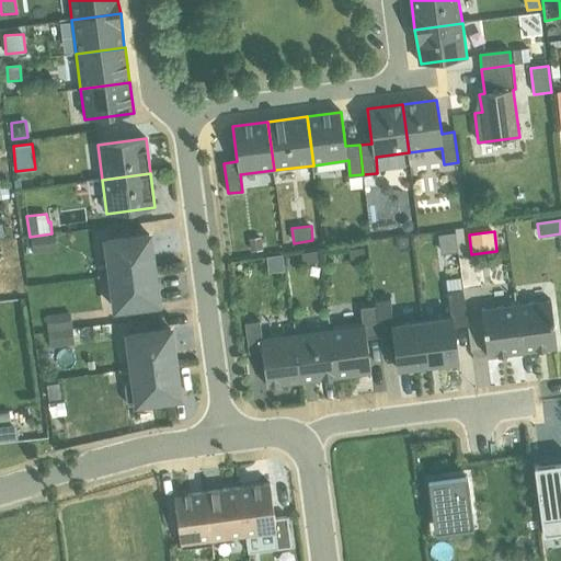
[(456,232),(438,235),(442,253),(458,251),(456,232)]
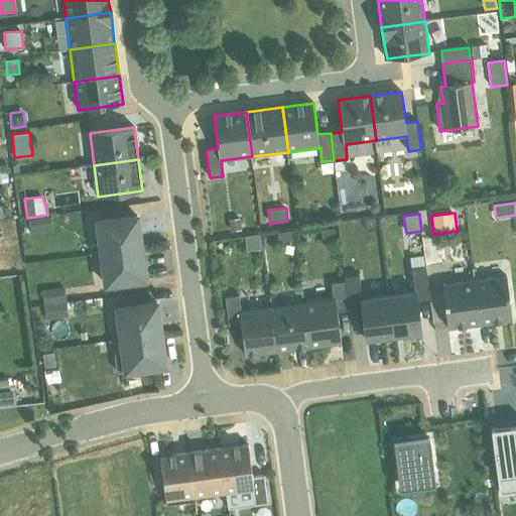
[(51,216),(28,219),(30,233),(53,229),(51,216)]
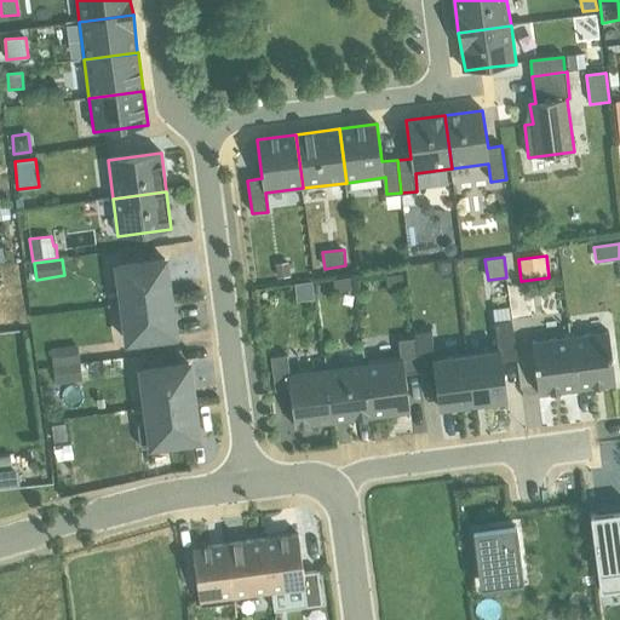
[(120,305),(171,298),(165,259),(115,267),(120,305)]
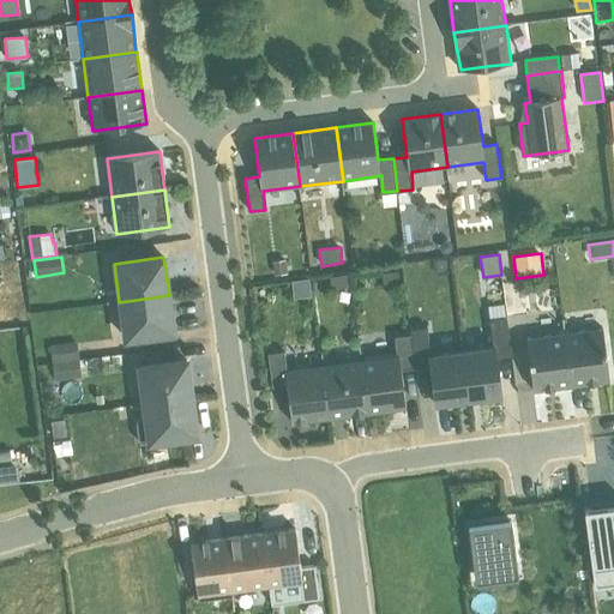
[(8,274),(0,274),(0,290),(10,290),(8,274)]
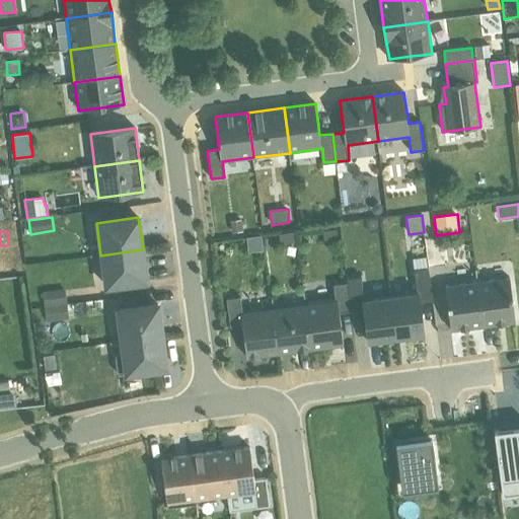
[(262,236),(246,237),(248,252),(263,250),(262,236)]
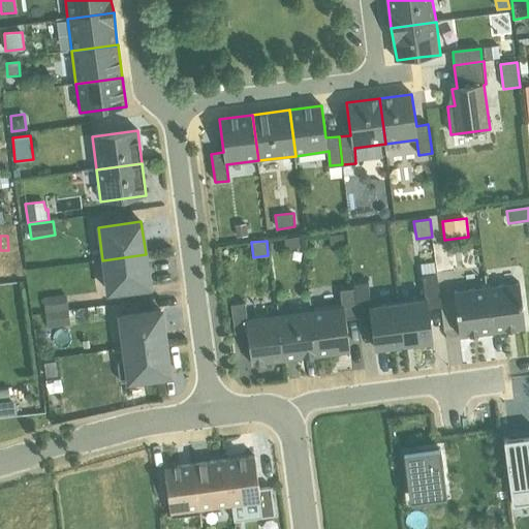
[(146,254),(102,260),(106,292),(150,287),(146,254)]
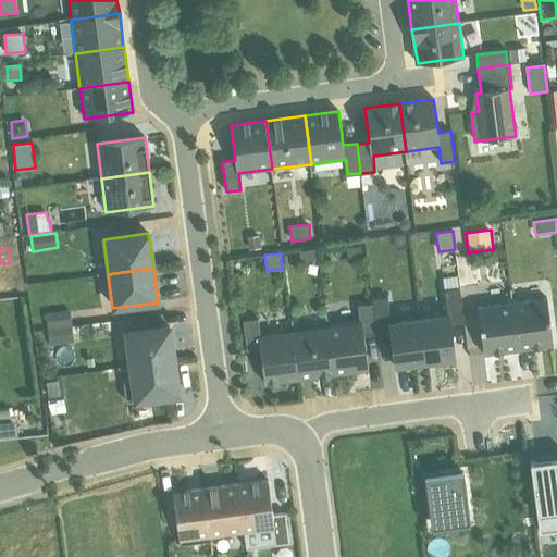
[(419,318),(425,363),(456,359),(450,324),(465,322),(457,276),(443,279),(448,314),(419,318)]
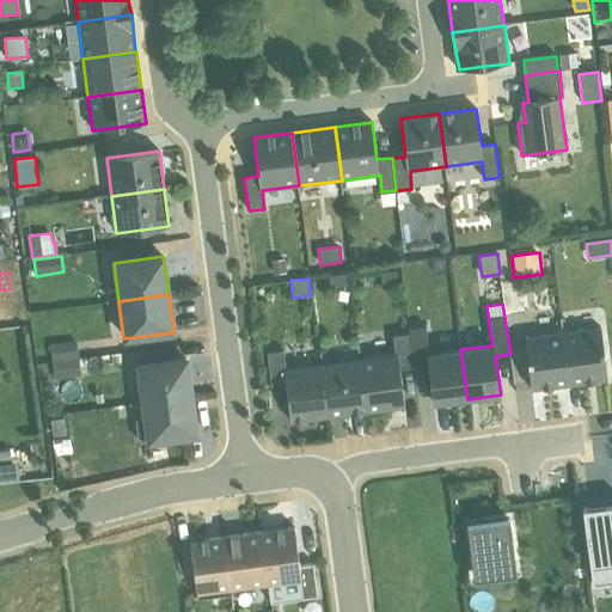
[(410,334),(415,367),(428,366),(434,404),(467,399),(460,349),(429,354),(427,328),(409,329),(410,334)]
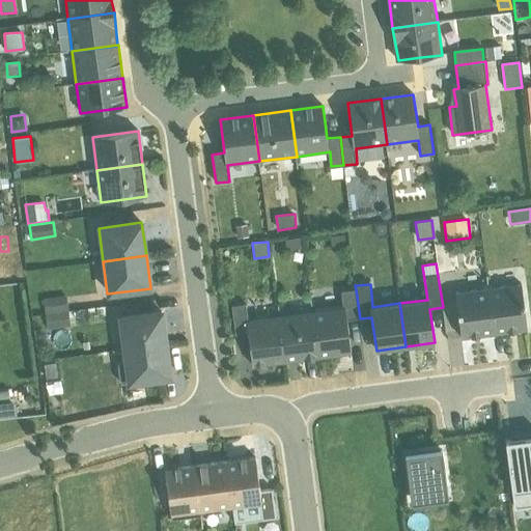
[(488,288),(495,335),(528,330),(522,284),(488,288)]
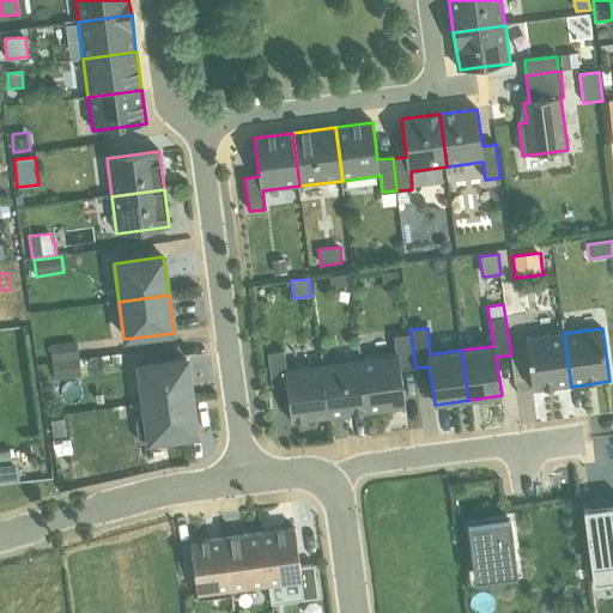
[(571,387),(564,333),(526,338),(533,392),(571,387)]
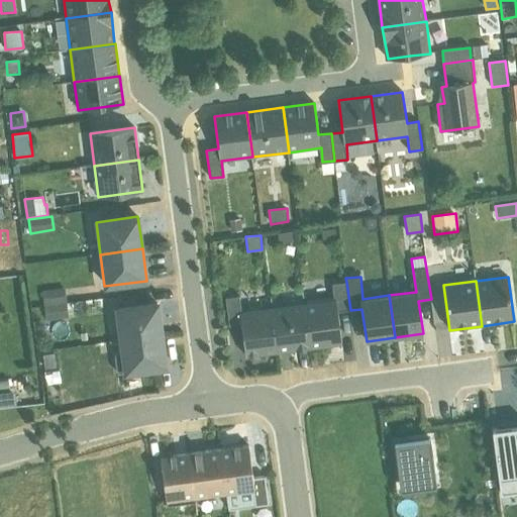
[(304,303),(310,348),(342,344),(338,311),(350,310),(346,282),(332,284),(334,299),(304,303)]
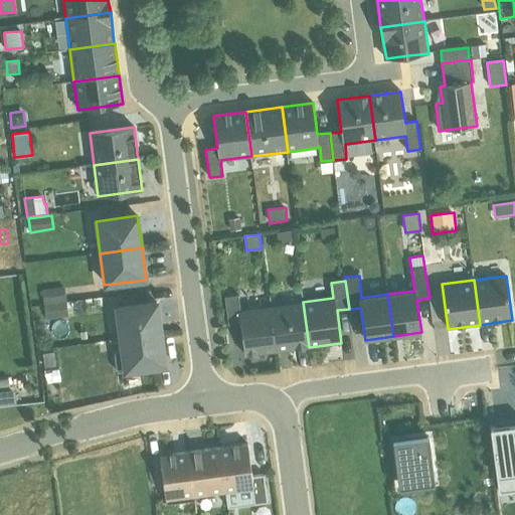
[(320,283),(296,287),(297,298),(321,294),(320,283)]
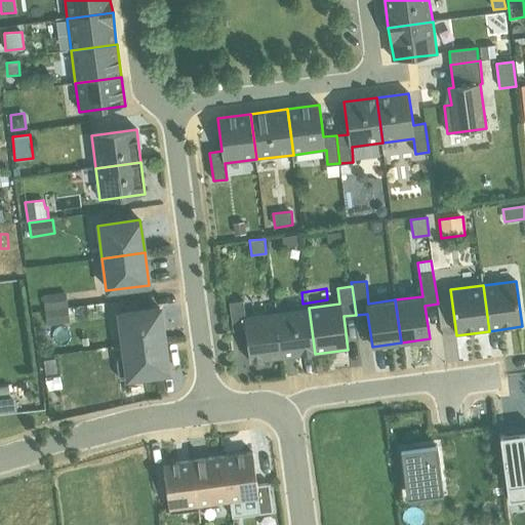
[(45,311),(69,308),(67,292),(43,295),(45,311)]
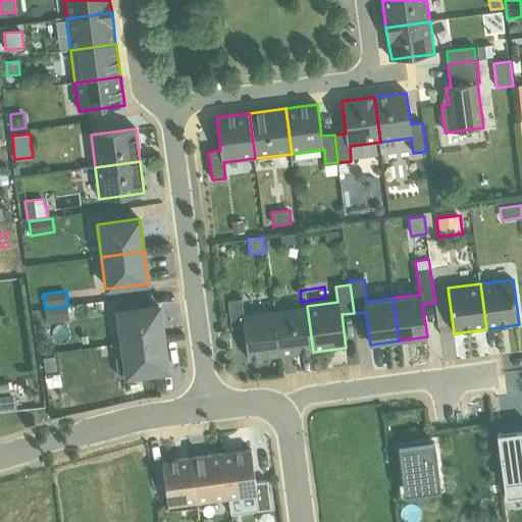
[(280,356),(274,311),(243,315),(242,299),(228,301),(231,329),(244,327),(248,360),(280,356)]
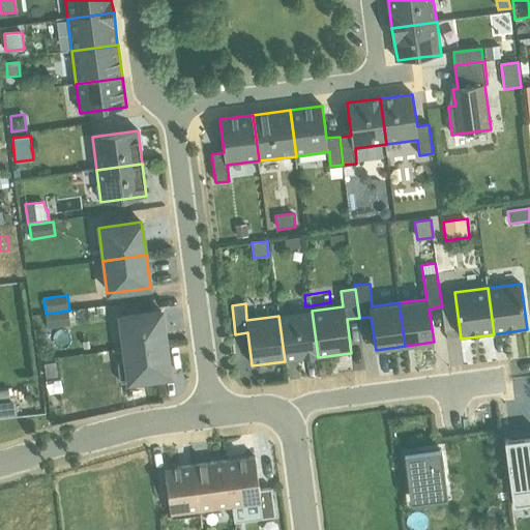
[(69,311),(46,314),(48,328),(71,325),(69,311)]
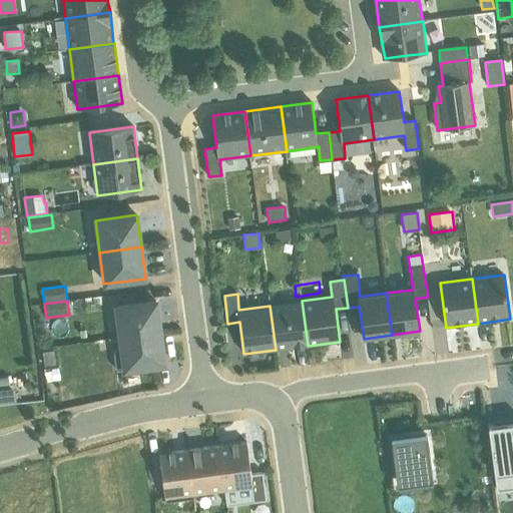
[(118,339),(160,333),(156,301),(114,307),(118,339)]
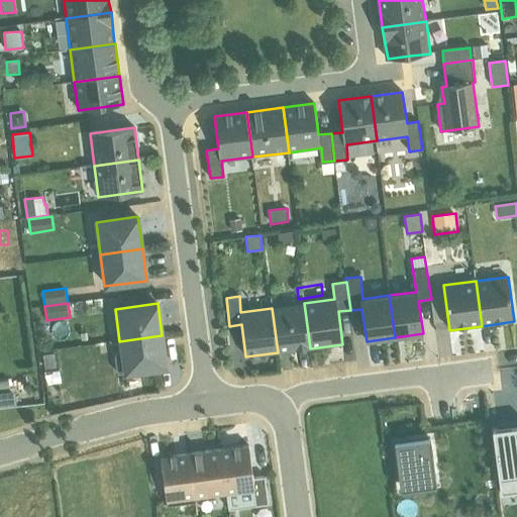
[(272,308),(278,352),(310,348),(304,303),(272,308)]
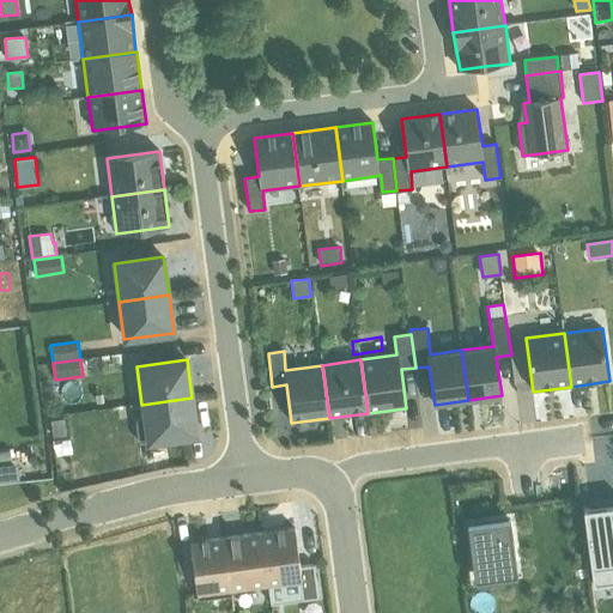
[(192,398),(141,405),(144,418),(137,419),(140,443),(196,436),(192,398)]
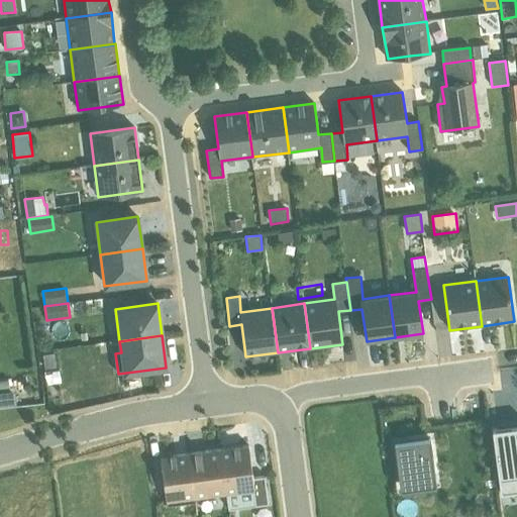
[(34,365),(46,366),(46,350),(34,350),(34,365)]
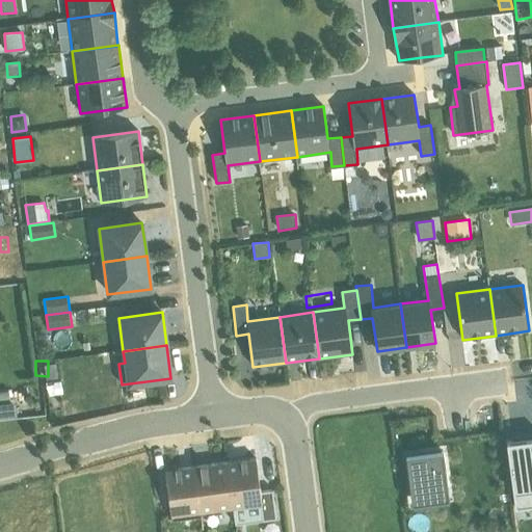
[(37,377),(36,390),(52,391),(53,378),(37,377)]
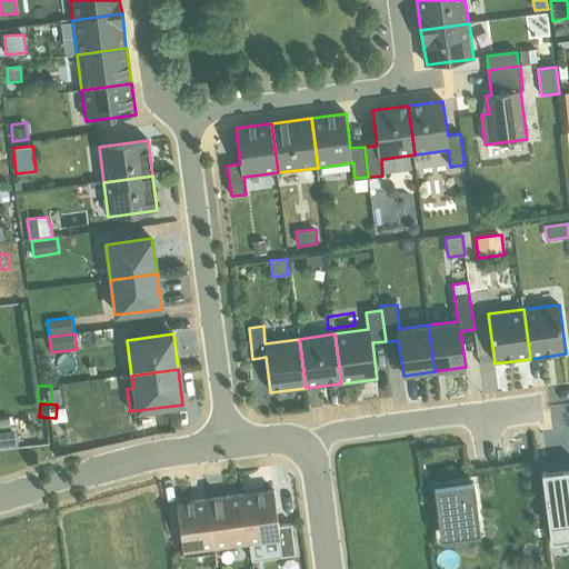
[(16,432),(0,433),(0,448),(18,447),(16,432)]
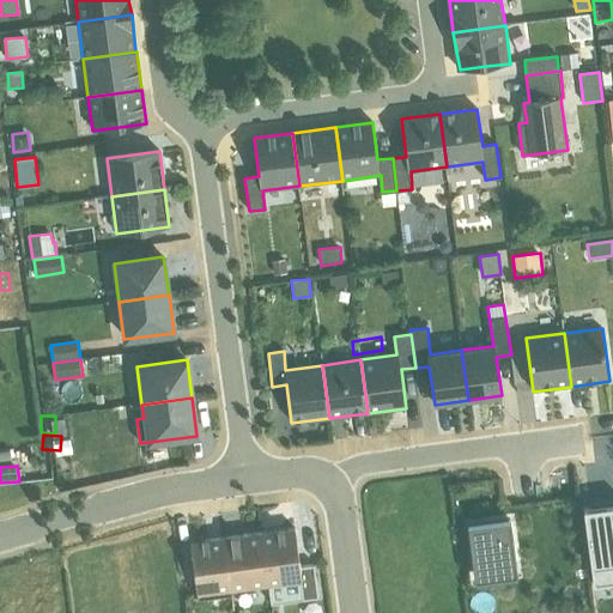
[(581,583),(612,581),(612,505),(575,508),(581,583)]
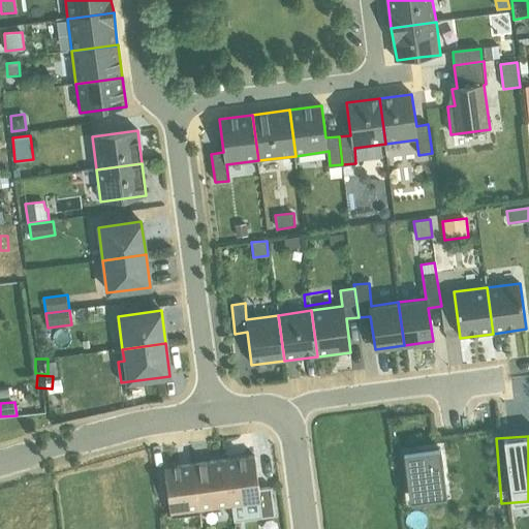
[(441,449),(404,454),(409,492),(410,503),(447,499),(446,487),(441,449)]
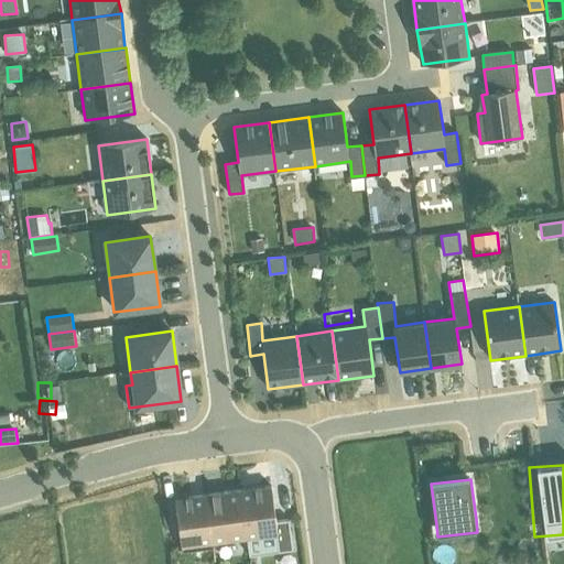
[(241,490),(248,540),(277,535),(279,552),(294,551),(290,520),(277,521),(272,487),(241,490)]
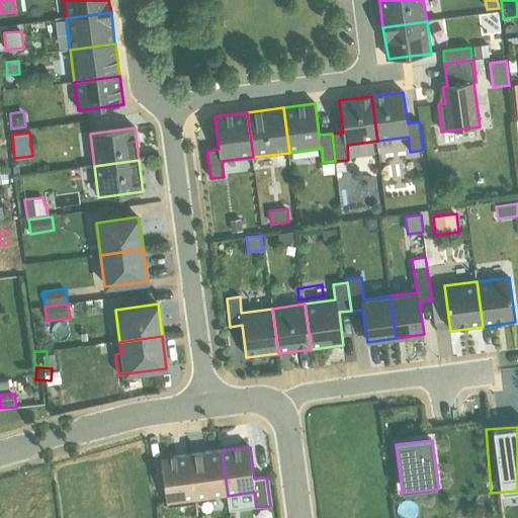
[(189,455),(195,500),(228,496),(222,450),(189,455)]
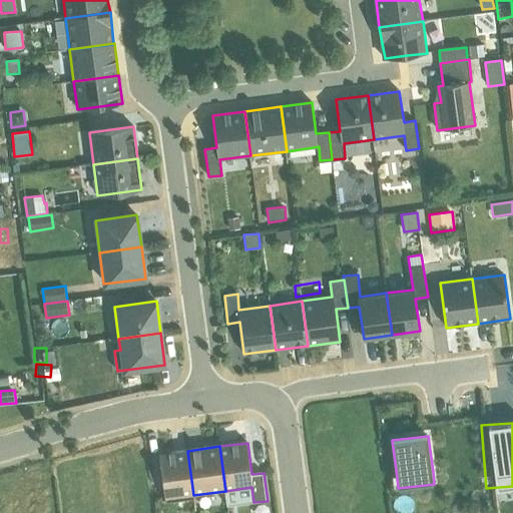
[(193,495),(187,451),(159,454),(166,502),(194,499),(193,495)]
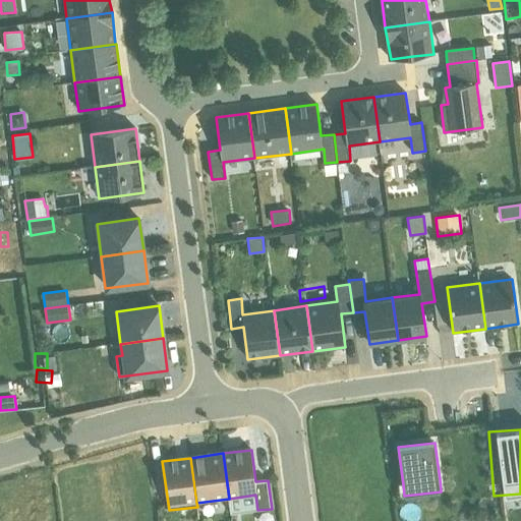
[(255,495),(229,499),(231,514),(257,510),(255,495)]
